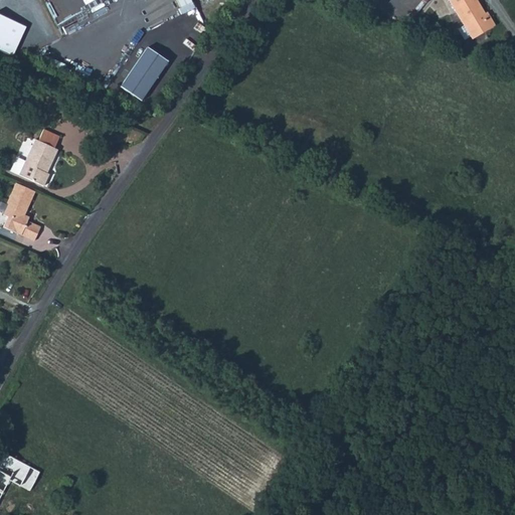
[(448,0),(457,14),(471,36),(492,23),(487,14),(484,15),(475,0),(448,0)]
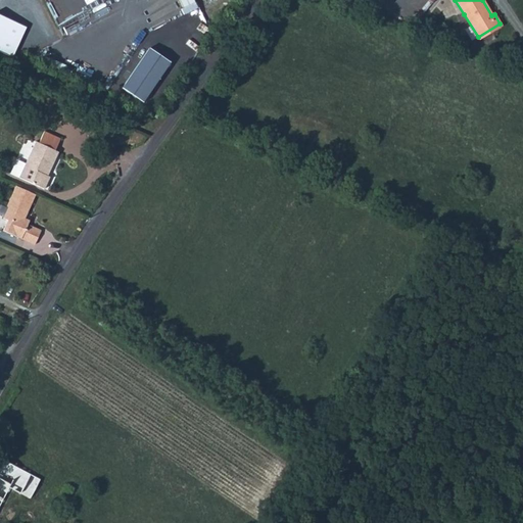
[(0,14),(0,50),(13,57),(27,27),(0,14)]
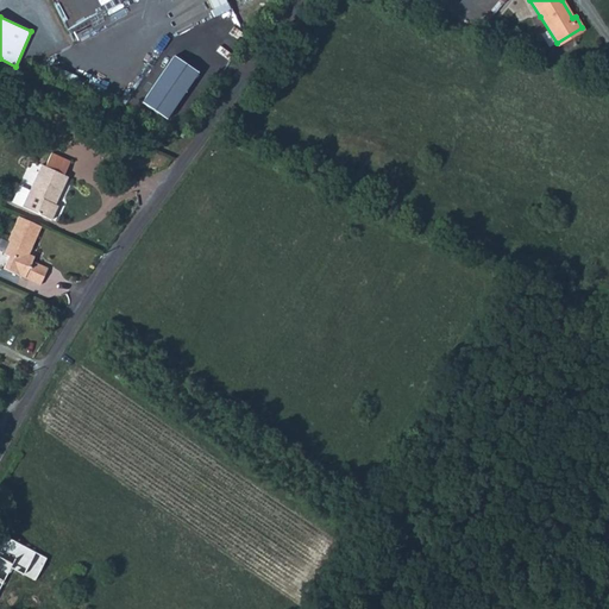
[(199,74),(175,57),(143,102),(167,119),(199,74)]
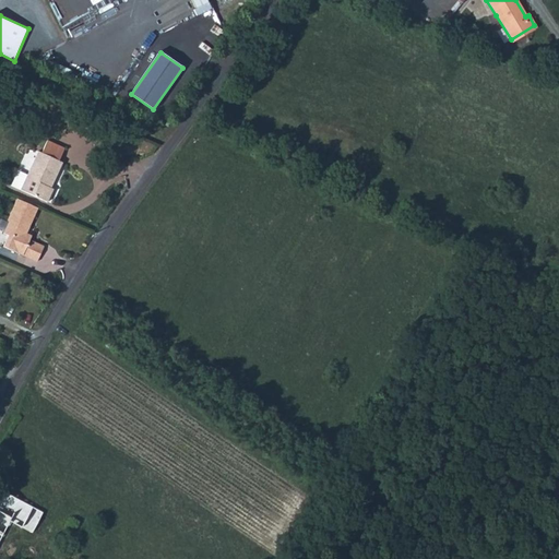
[(49,144),(47,149),(48,149),(64,156),(66,153),(49,144)]
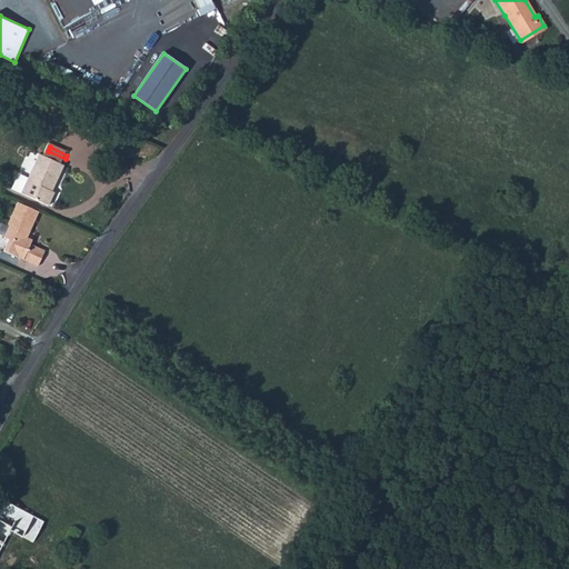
[(49,151),(48,151),(45,159),(61,167),(66,159),(49,151)]
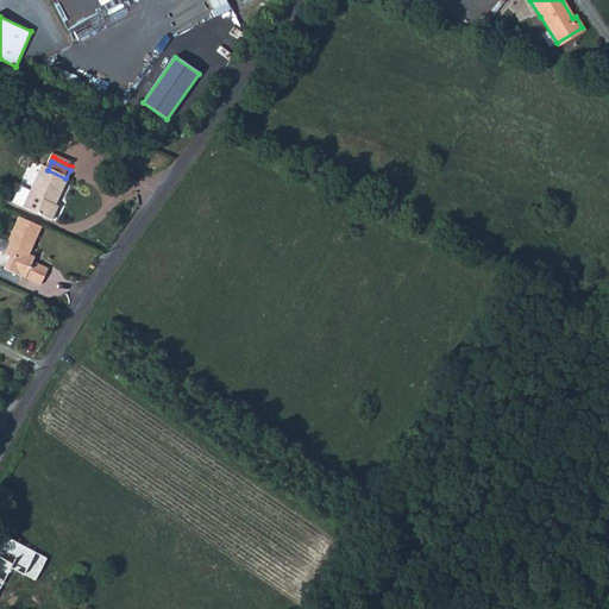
[(66,179),(48,170),(44,169),(25,209),(31,213),(48,220),(54,224),(61,209),(57,207),(63,195),(70,181),(66,179)]
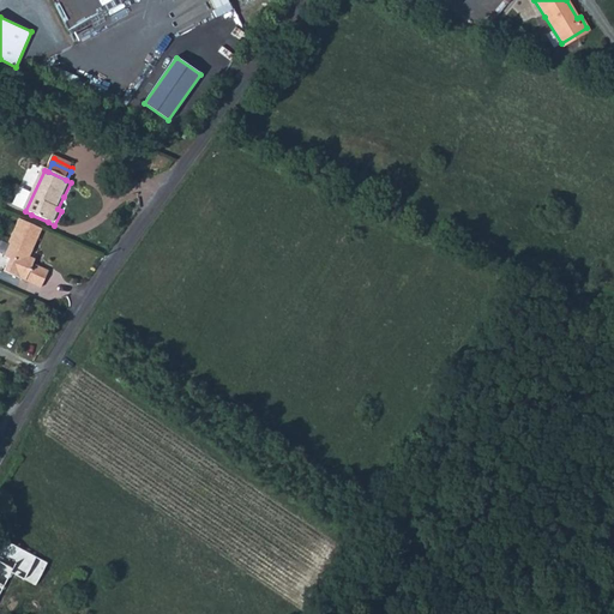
[(43,230),(19,220),(10,244),(11,245),(5,257),(10,259),(5,271),(42,288),(49,271),(35,265),(36,260),(29,257),(31,251),(34,252),(43,230)]
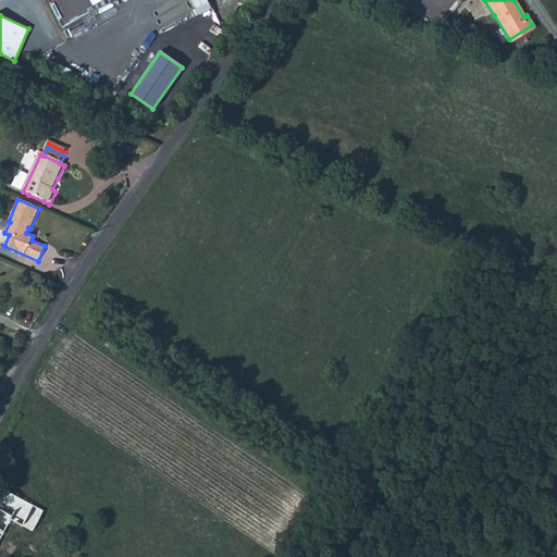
[(21,497),(3,487),(0,493),(0,536),(4,528),(21,497)]
